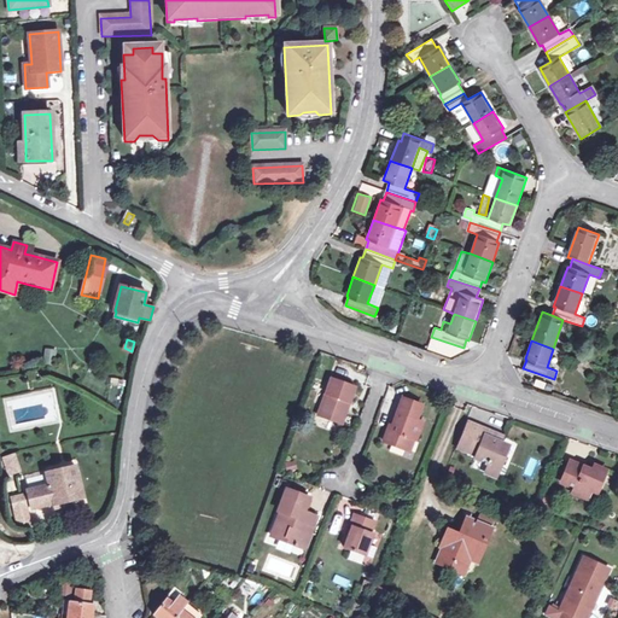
[(54,351),(46,350),(45,365),(53,365),(54,351)]
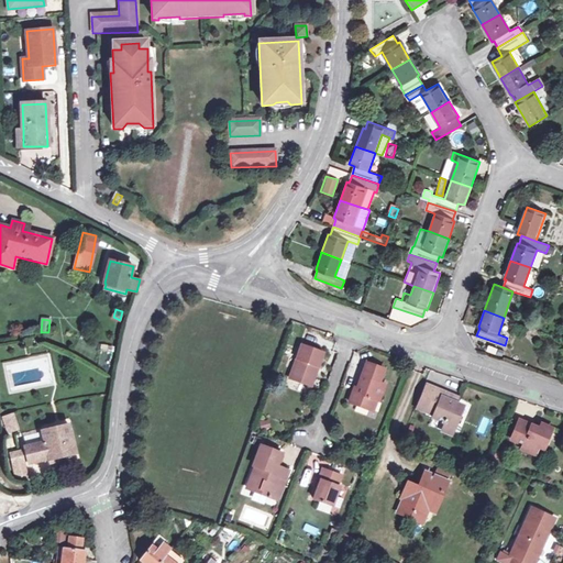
[(289,378),(307,384),(313,366),(318,367),(323,352),(301,344),(289,378)]
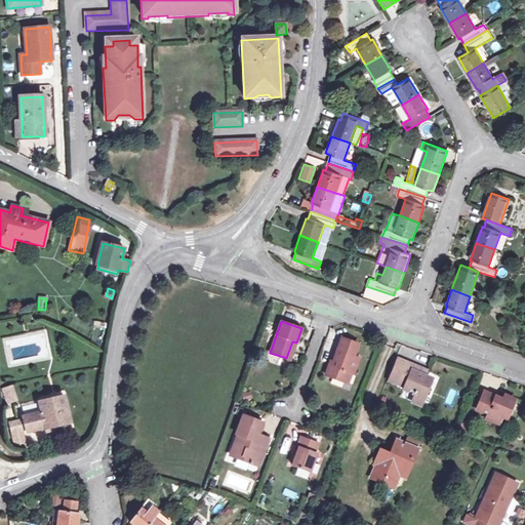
[(104,324),(94,322),(91,341),(101,347),(104,324)]
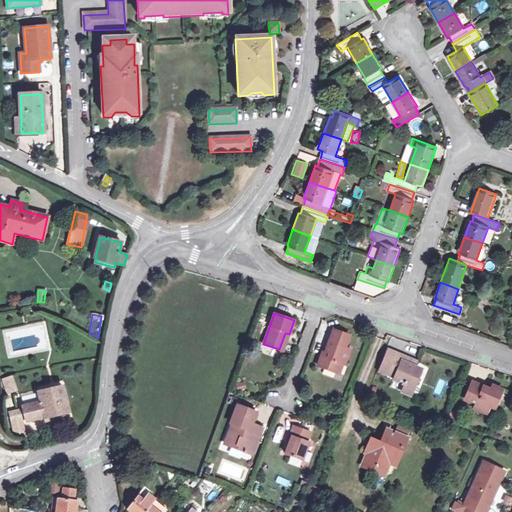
[(318,365),(336,372),(340,361),(344,363),(349,349),(345,347),(350,335),(334,330),(324,356),(322,355),(318,365)]
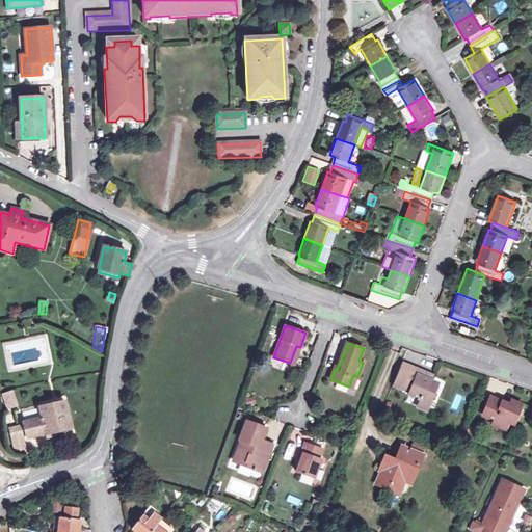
[(296,346),(290,363),(294,365),(300,347),(296,346)]
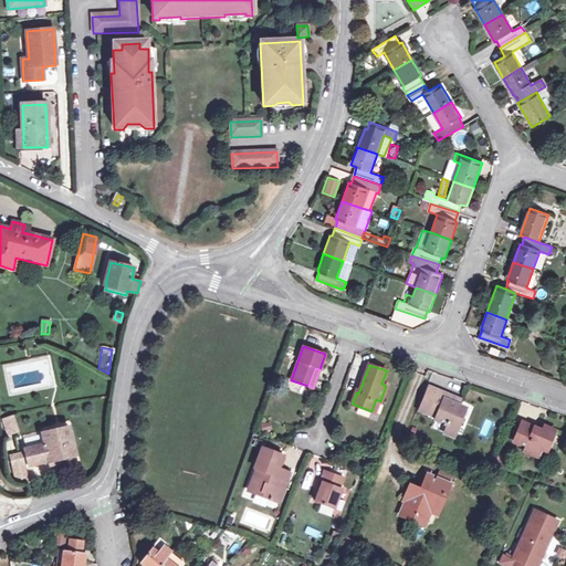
[(428,413),(437,390),(428,387),(418,409),(428,413)]
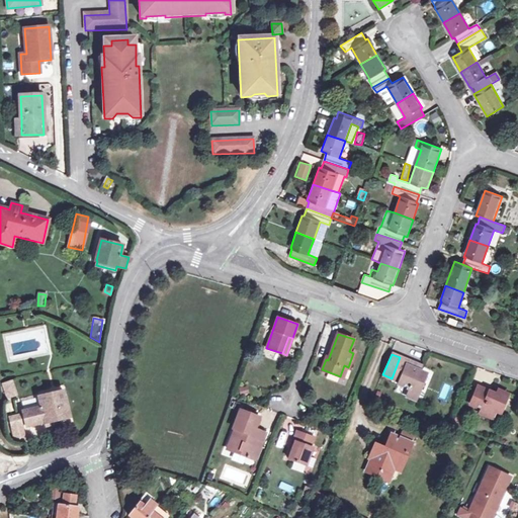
[(417,364),(400,357),(392,378),(400,381),(399,383),(410,389),(418,392),(419,389),(422,381),(425,373),(418,370),(415,369),(417,364)]
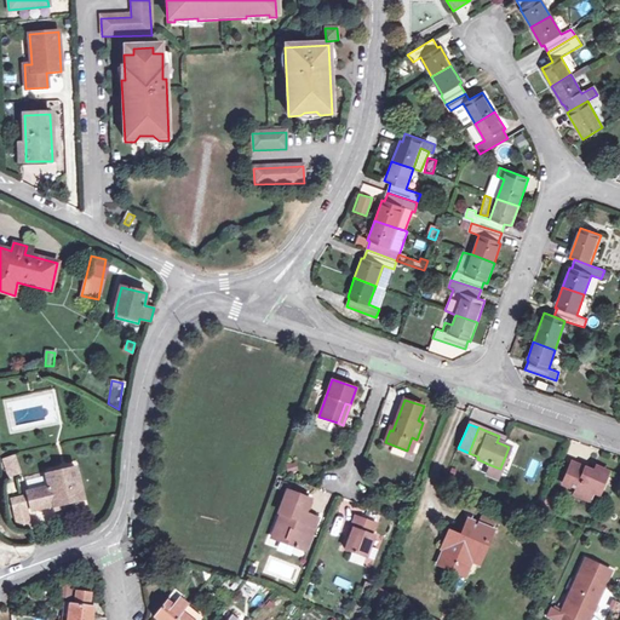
[(412,453),(417,440),(412,437),(407,451),(412,453)]
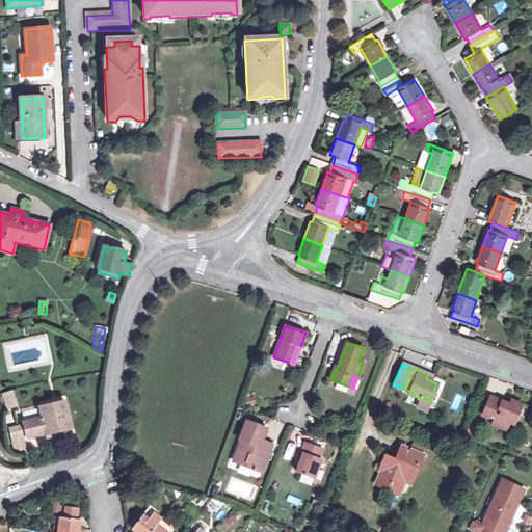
[(16,406),(10,393),(4,395),(8,409),(16,406)]
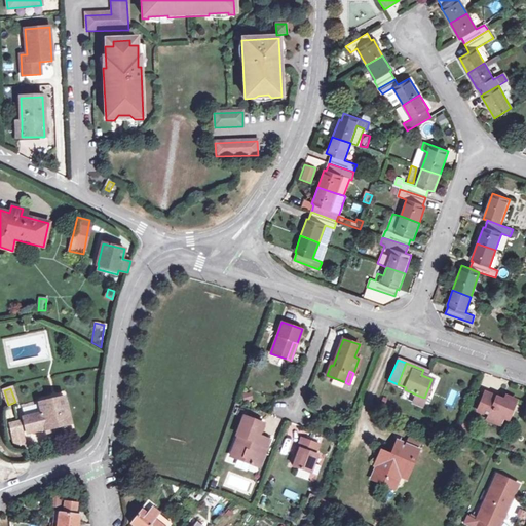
[(503,401),(485,392),(478,410),(489,415),(488,418),(500,423),(503,416),(509,419),(513,411),(510,410),(514,401),(505,398),(503,401)]
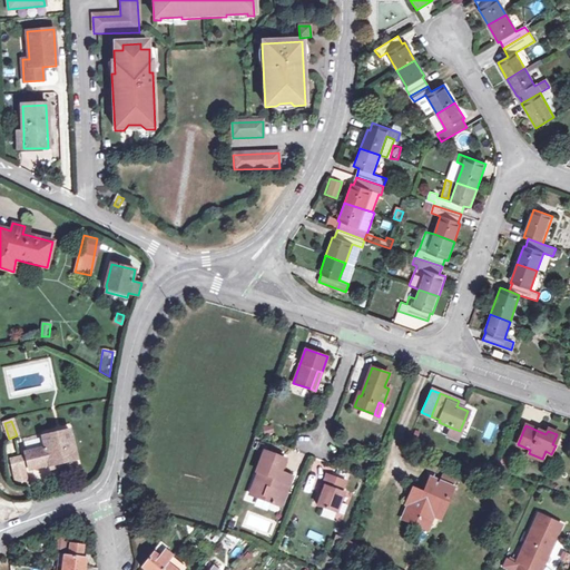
[(457,439),(460,431),(451,428),(449,435),(457,439)]
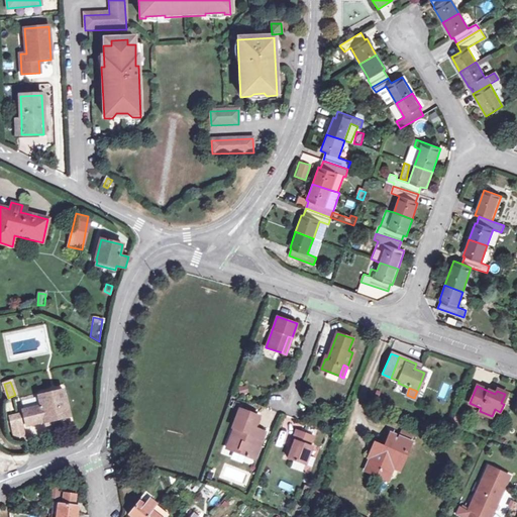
[(46,424),(59,421),(71,418),(64,390),(39,396),(41,405),(23,410),(23,413),(26,423),(27,426),(45,421),(46,424)]
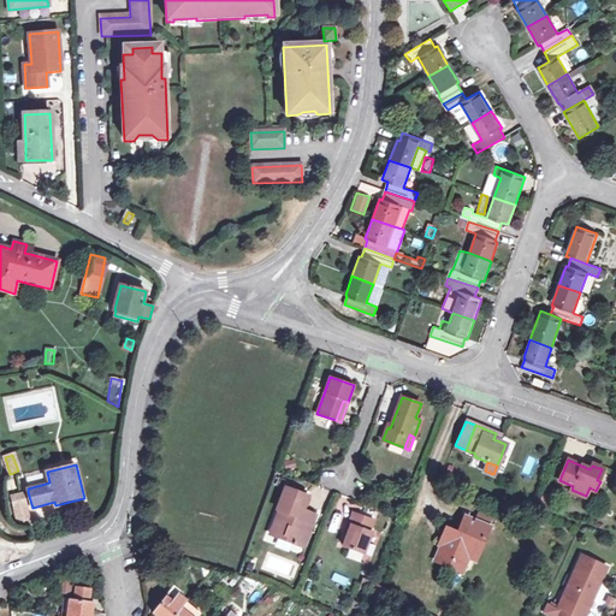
[(284,511),(276,535),(303,546),(315,515),(303,510),(308,496),(286,487),(278,509),(279,510),(284,511)]
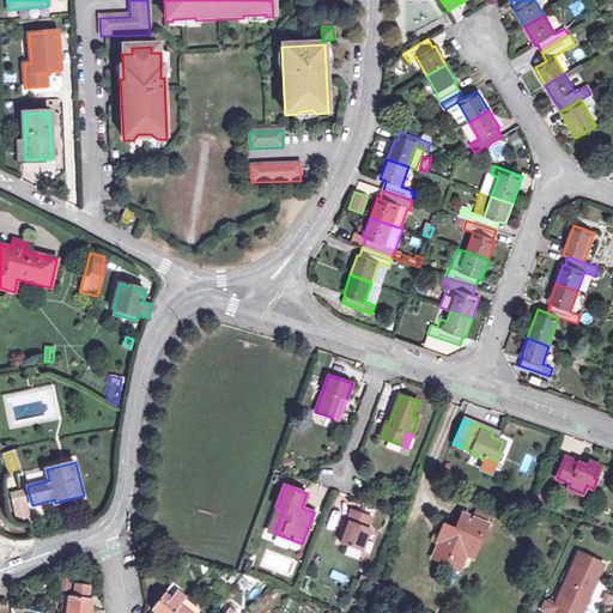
[(31,502),(28,490),(12,493),(16,505),(31,502)]
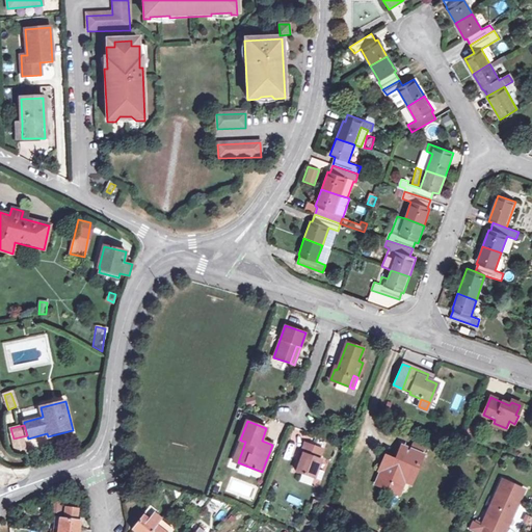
[(234,460),(238,462),(245,442),(241,441),(234,460)]
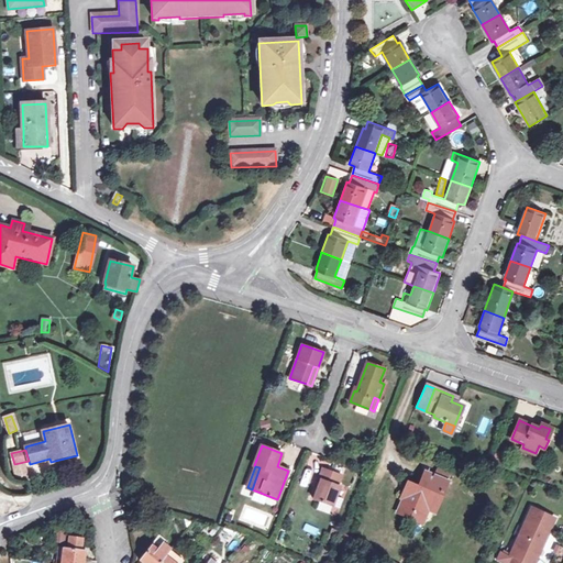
[(341,475),(322,467),(319,478),(320,479),(313,499),(332,506),(340,486),(337,485),(341,475)]
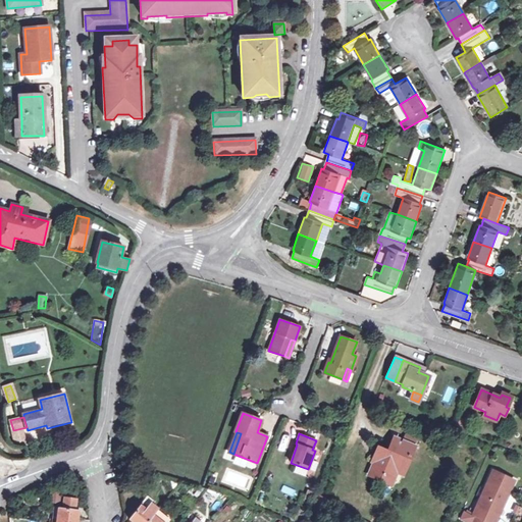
[(406,434),(403,441),(413,446),(416,438),(406,434)]
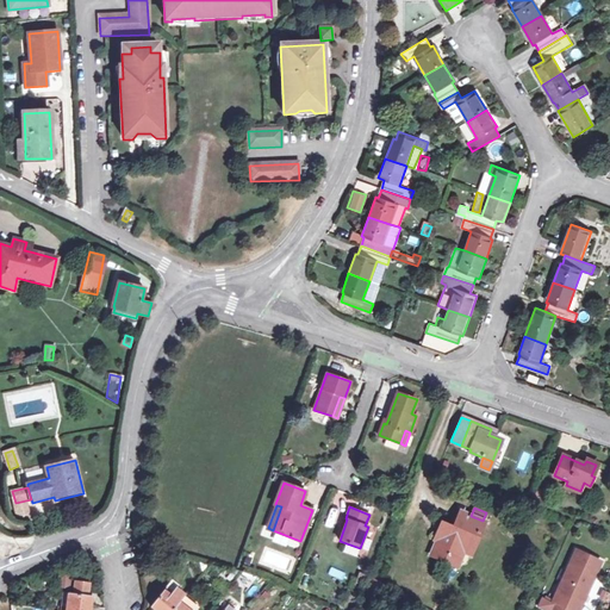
[(431,554),(447,560),(448,555),(460,560),(464,552),(467,542),(474,546),(484,522),(483,521),(471,516),(461,512),(455,526),(443,522),(436,539),(437,540),(431,554)]
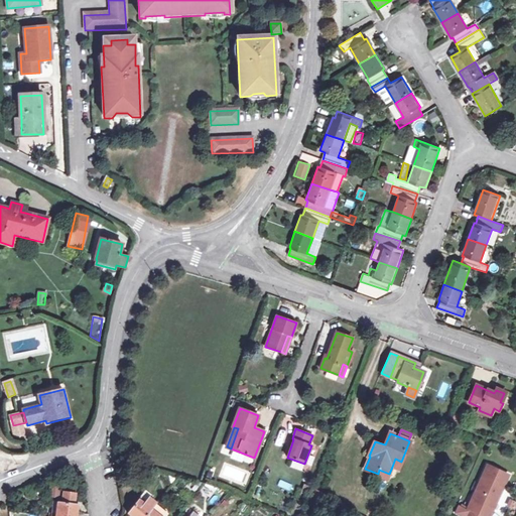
[(398,469),(401,462),(395,459),(392,467),(398,469)]
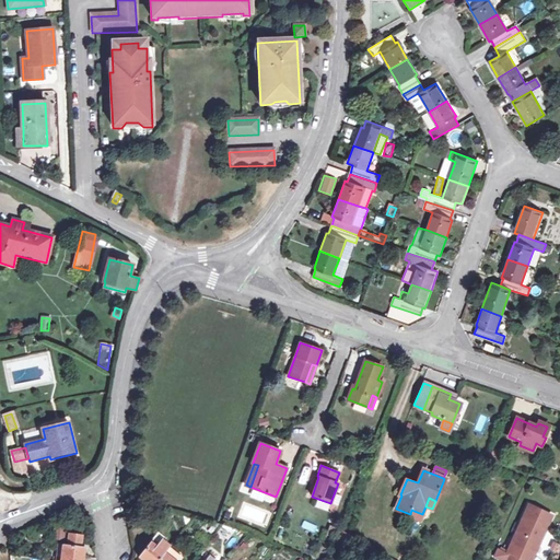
[(531,559),(551,515),(529,505),(508,551),(512,552),(527,559),(531,559)]
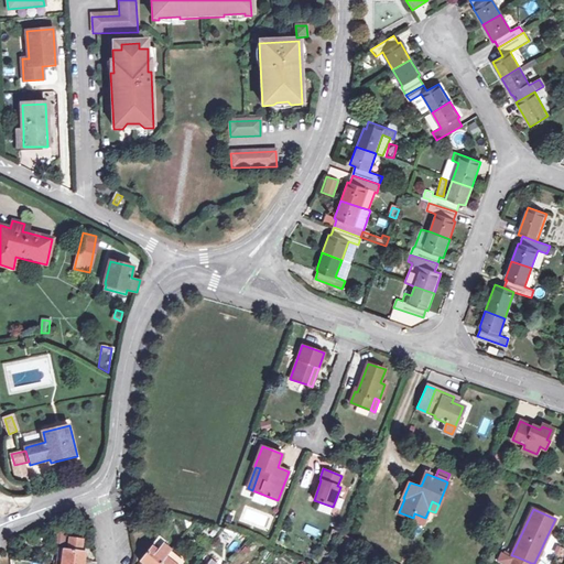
[(318,538),(322,529),(305,522),(302,532),(318,538)]
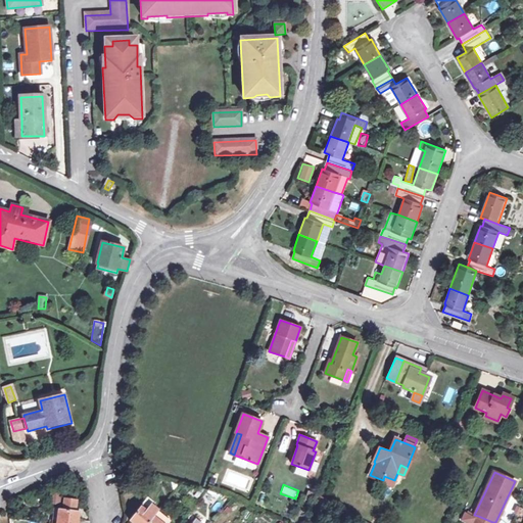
[(58,517),(57,522),(78,522),(80,511),(77,511),(78,500),(68,497),(66,509),(59,508),(58,517)]
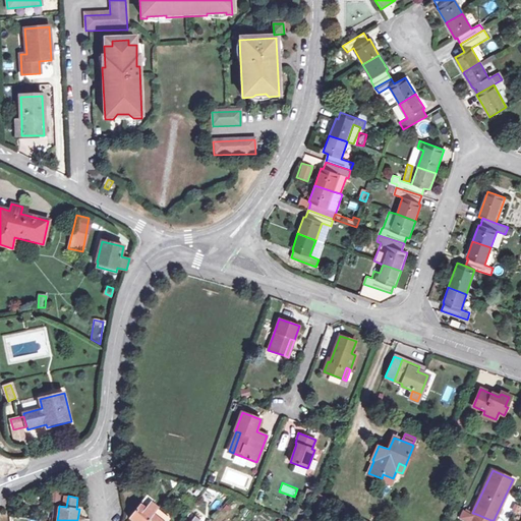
[(160,508),(151,502),(146,508),(140,504),(128,517),(133,520),(149,520),(154,515),(160,508)]
